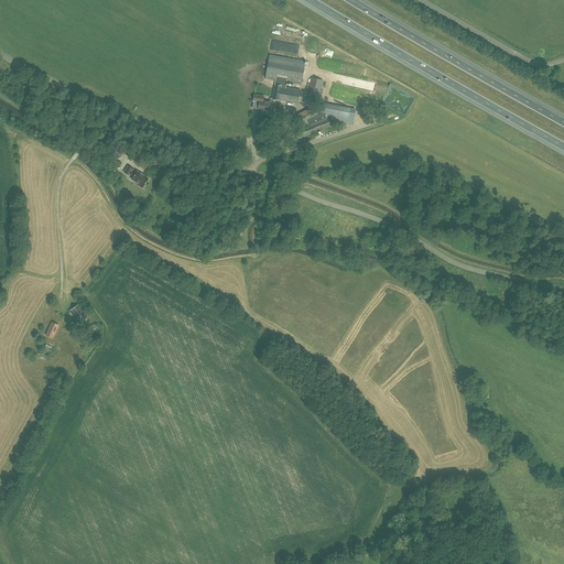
[(266,78),(268,78),(301,85),(304,63),(269,56),(266,78)]
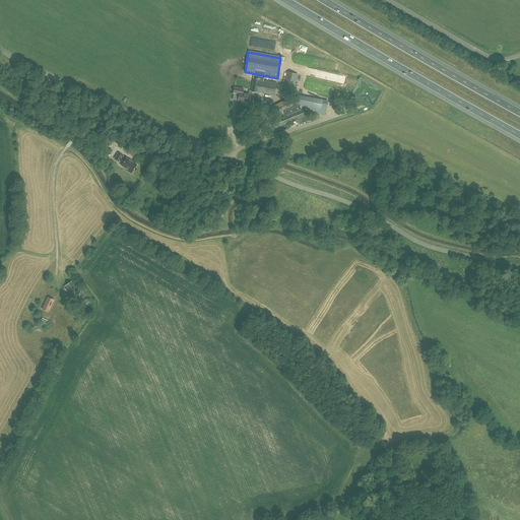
[(286,71),(285,79),(283,87),(295,90),(298,74),(286,71)]
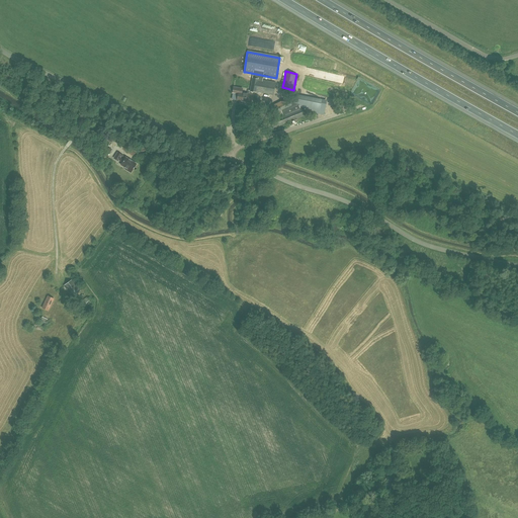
[(275,82),(252,78),(250,91),(257,92),(273,94),(275,82)]
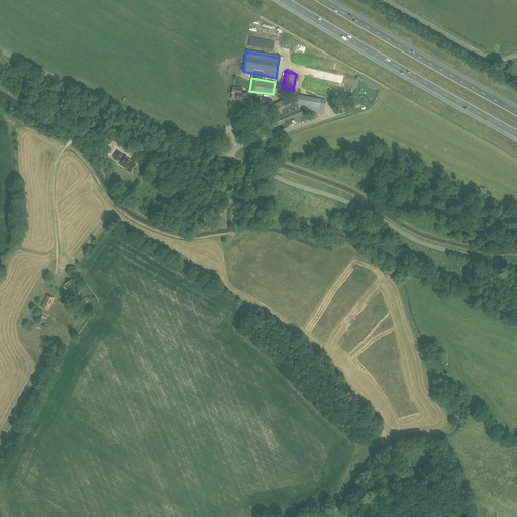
[(242,93),(241,93),(237,92),(237,93),(236,101),(239,101),(238,103),(244,104),(244,102),(249,103),(250,102),(251,93),(249,93),(250,91),(246,91),(246,92),(242,92),(242,93)]
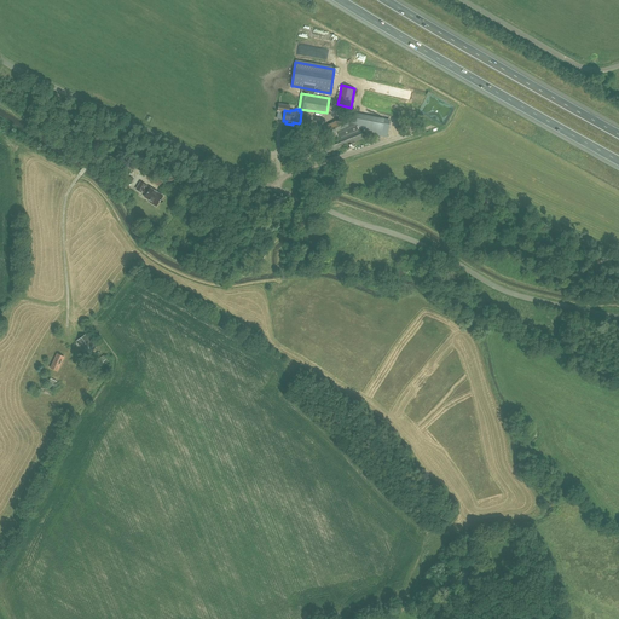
[(325,126),(330,137),(350,128),(345,117),(325,126)]
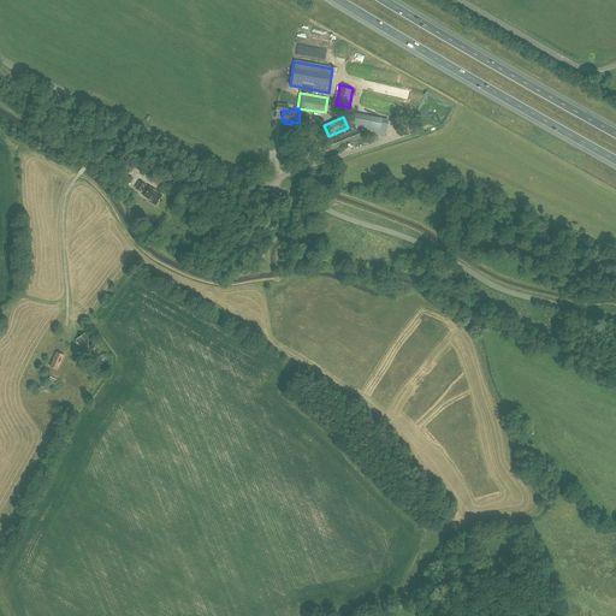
[(362,137),(359,130),(359,129),(355,130),(353,126),(336,134),(336,137),(321,143),(321,146),(325,153),(362,137)]
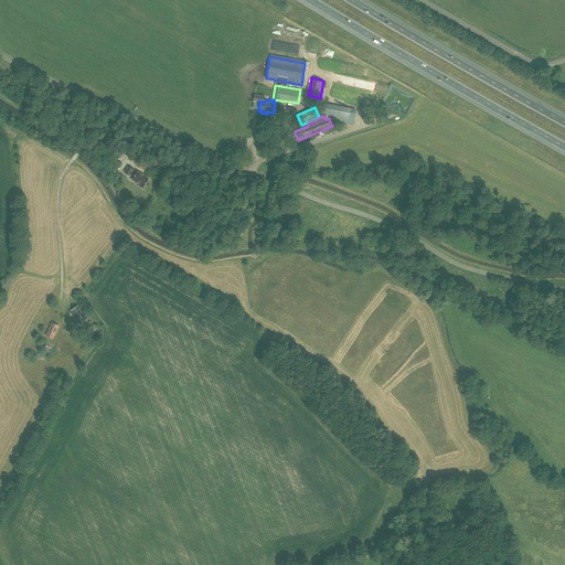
[(136,184),(142,189),(149,178),(137,170),(136,173),(132,171),(134,169),(128,166),(124,172),(129,176),(129,174),(134,177),(131,180),(137,183),(136,184)]
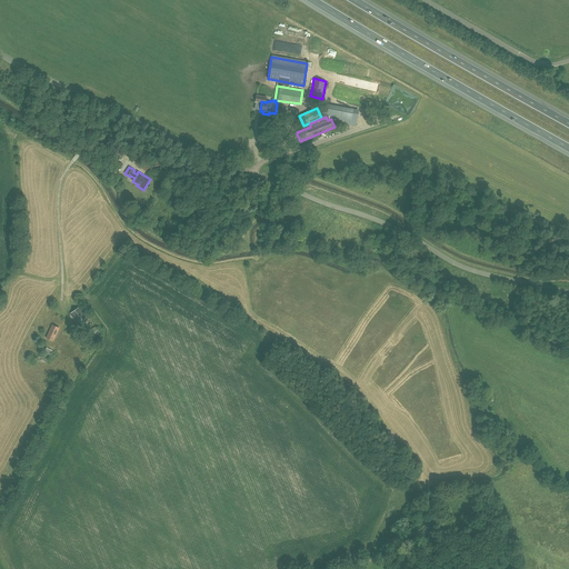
[(81,307),(70,313),(78,326),(89,319),(81,307)]
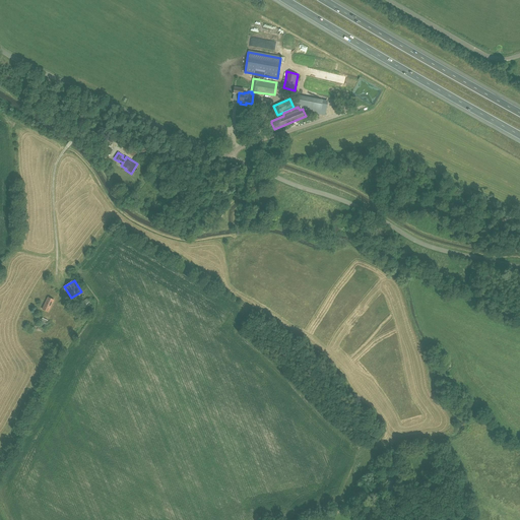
[(54,300),(48,297),(43,309),(49,312),(54,300)]
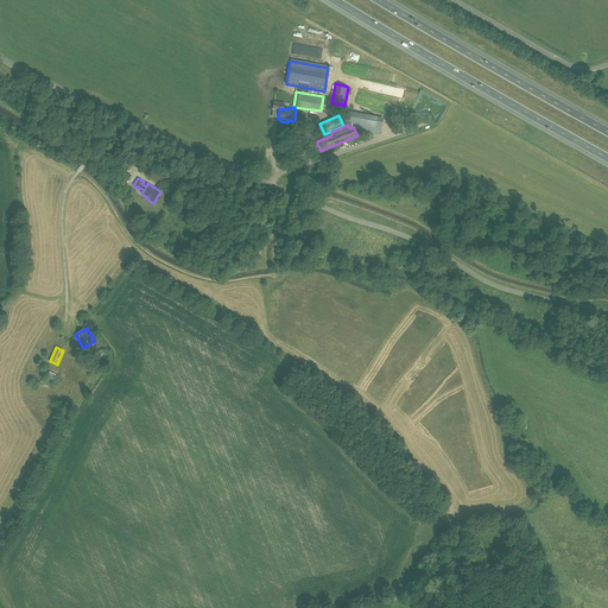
[(102,348),(94,354),(99,361),(107,355),(102,348)]
